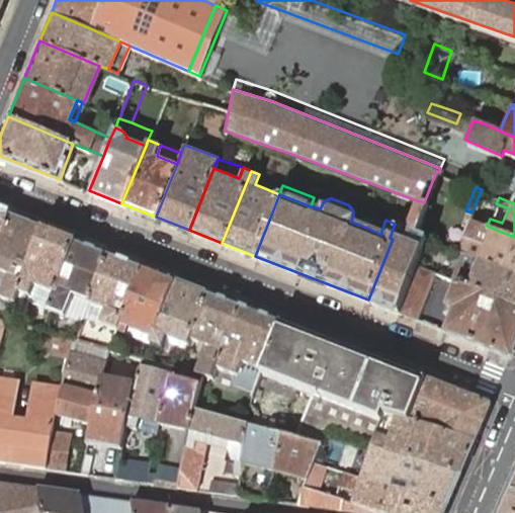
[(393,239),(368,300),(397,311),(415,263),(425,236),(416,232),(427,203),(424,202),(417,200),(407,225),(409,229),(395,224),(390,238),(393,239)]
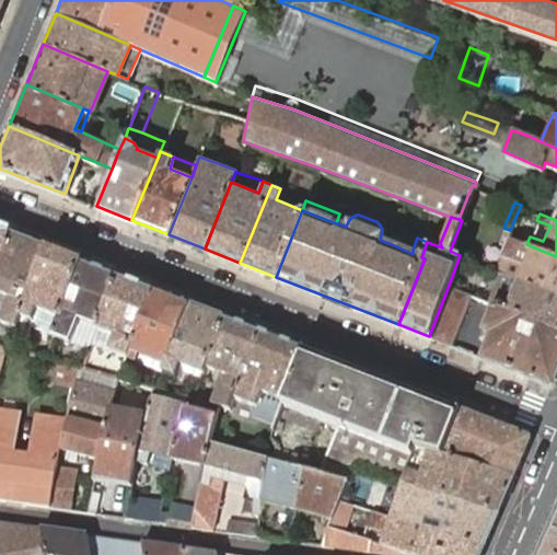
[(550,226),(536,220),(530,236),(543,241),(550,226)]
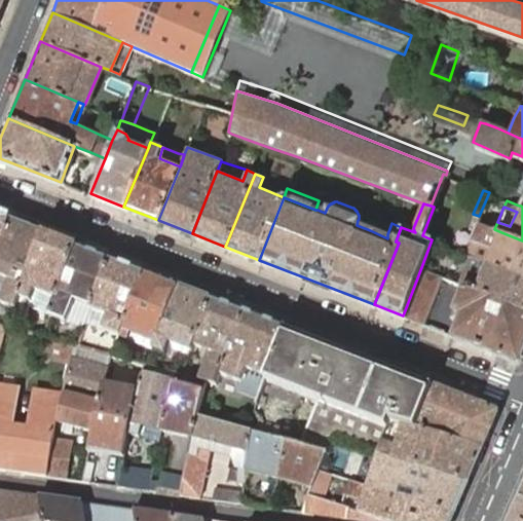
[(0,238),(8,217),(0,213),(0,238)]
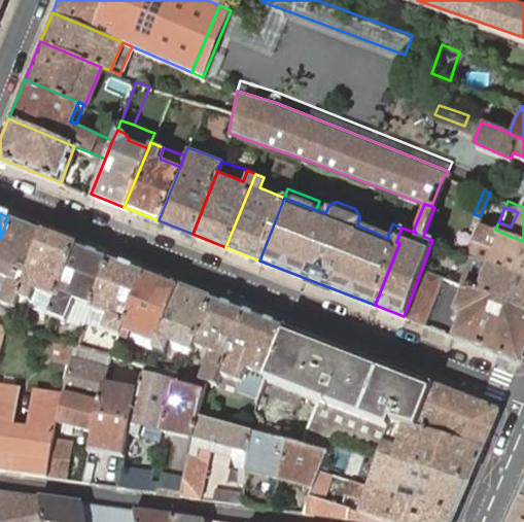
[(42,231),(8,217),(0,239),(0,274),(8,278),(0,299),(0,301),(13,306),(18,296),(42,231)]
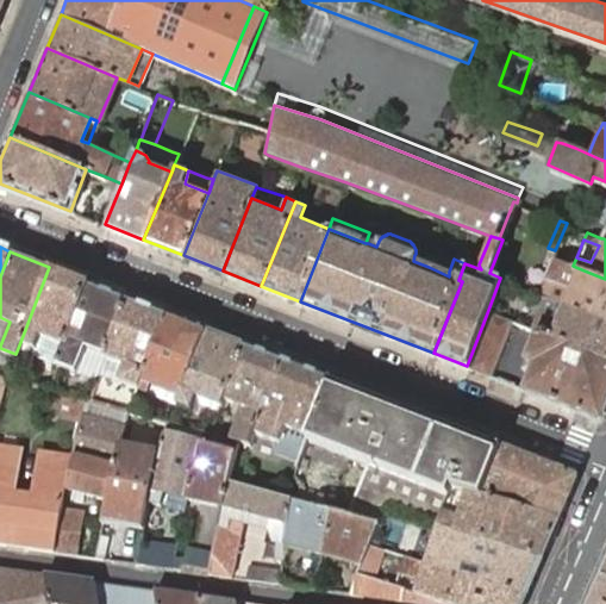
[(431,260),(416,254),(414,255),(413,261),(429,267),(431,260)]
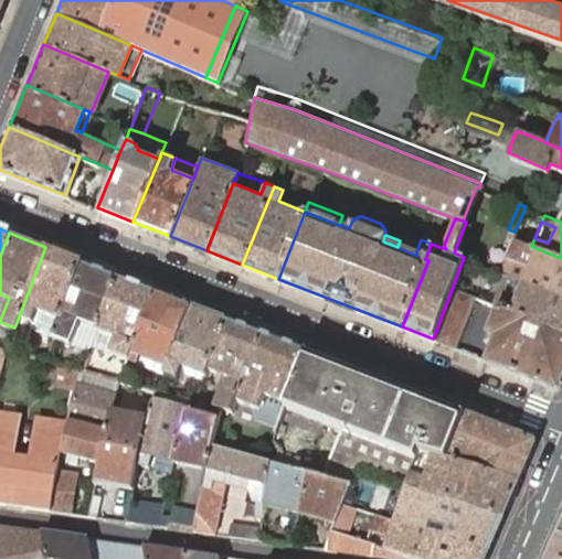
[(561,294),(561,258),(544,251),(531,246),(515,239),(513,238),(506,256),(530,266),(523,281),(526,281),(561,294)]
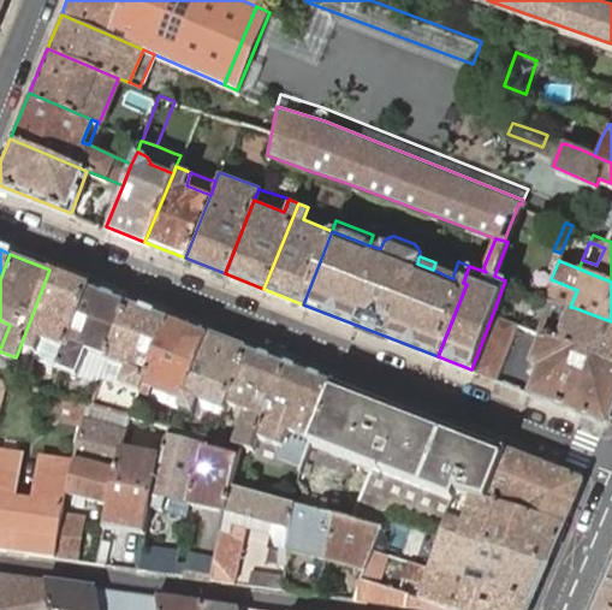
[(89,284),(49,270),(21,345),(34,350),(39,337),(65,348),(89,284)]
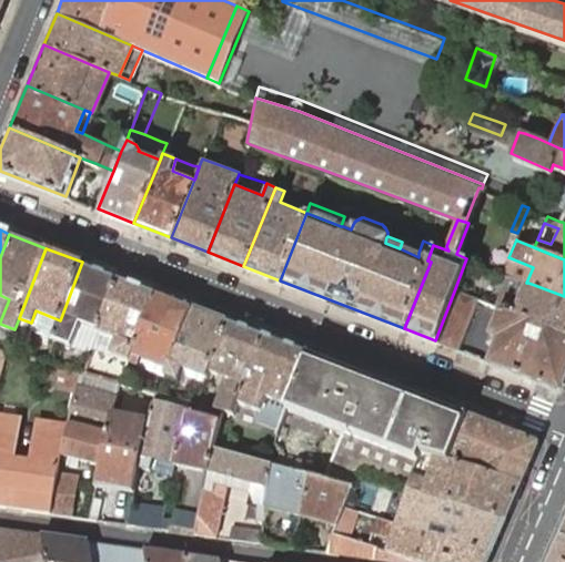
[(533,267),(508,257),(503,272),(508,275),(526,283),(533,267)]
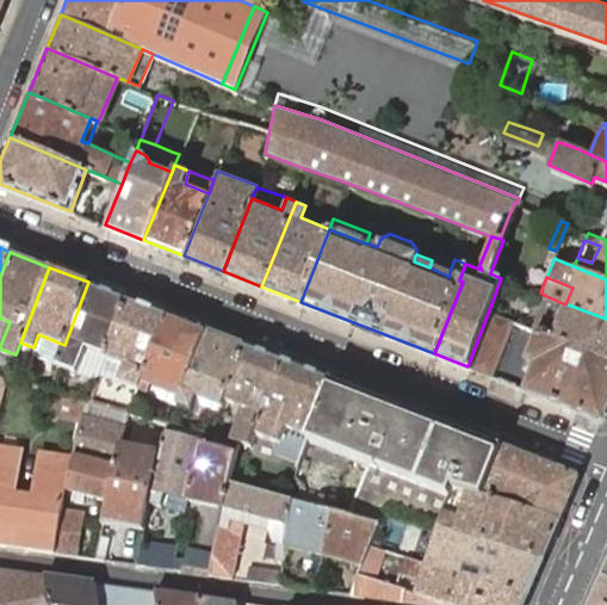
[(127,297),(88,282),(64,345),(59,358),(57,363),(75,370),(78,364),(82,353),(85,345),(105,353),(127,297)]
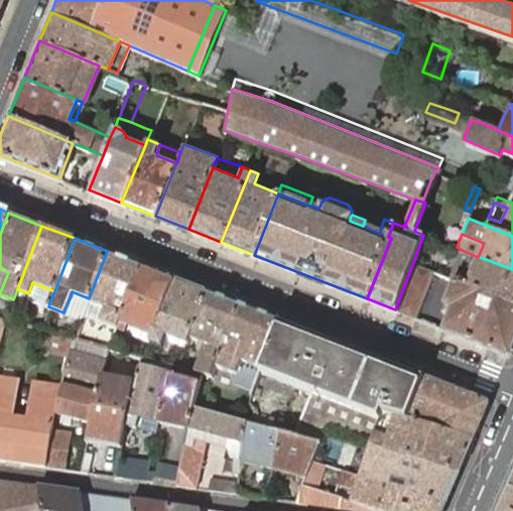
[(475,270),(480,257),(478,257),(462,250),(457,262),(475,270)]
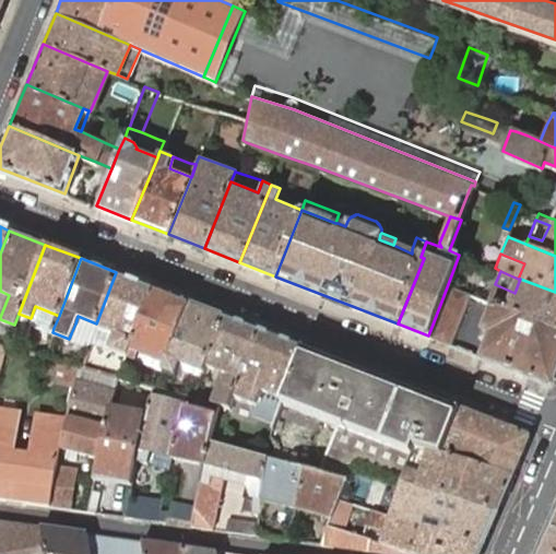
[(152,285),(116,272),(96,323),(95,326),(113,332),(107,346),(126,354),(152,285)]
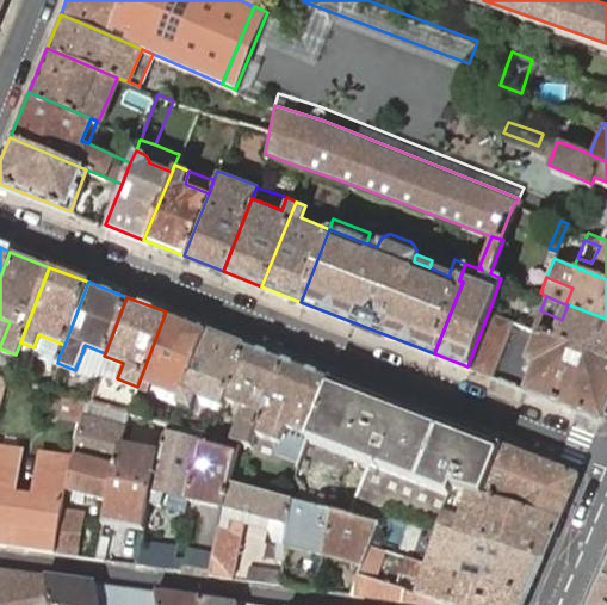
[(606,358),(606,319),(568,304),(562,320),(540,310),(532,327),(537,329),(555,337),(606,358)]
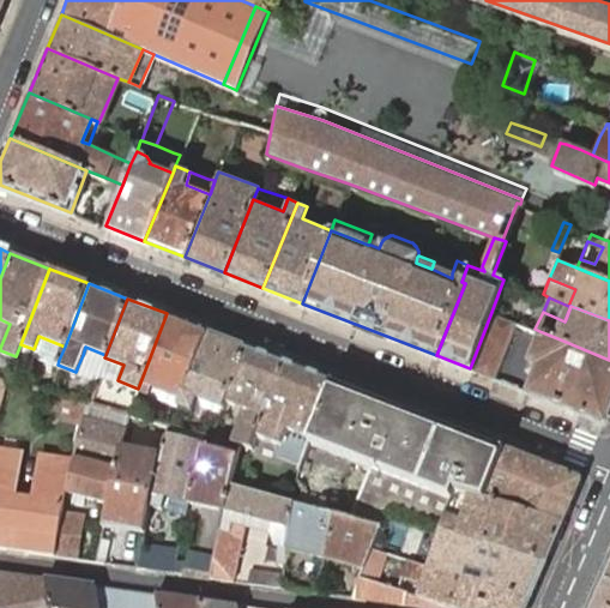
[(513,320),(491,312),(470,368),(491,377),(513,320)]
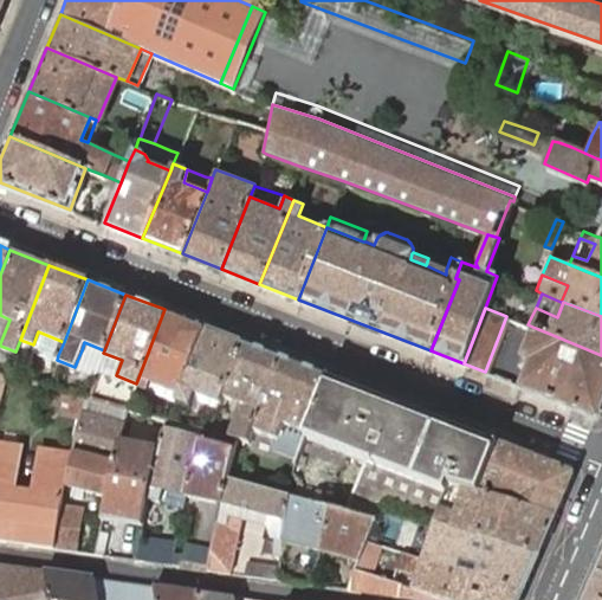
[(204,324),(164,309),(136,384),(146,387),(149,380),(177,392),(204,324)]
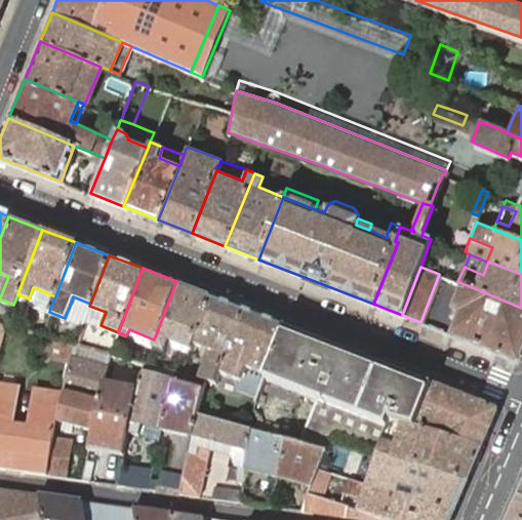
[(517,358),(521,347),(521,308),(477,289),(462,283),(457,281),(439,274),(420,322),(443,331),(452,308),(458,311),(449,333),(515,359),(517,358)]
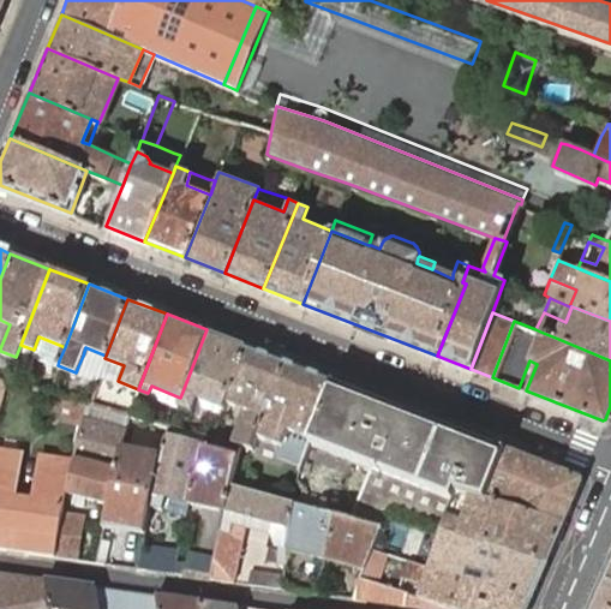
[(246,345),(207,329),(180,398),(178,406),(192,411),(197,396),(221,406),(223,399),(246,345)]
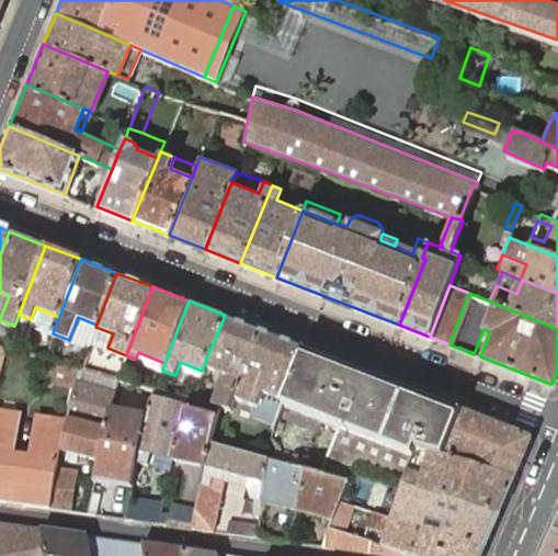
[(35,307),(31,319),(48,327),(54,329),(59,317),(35,307)]
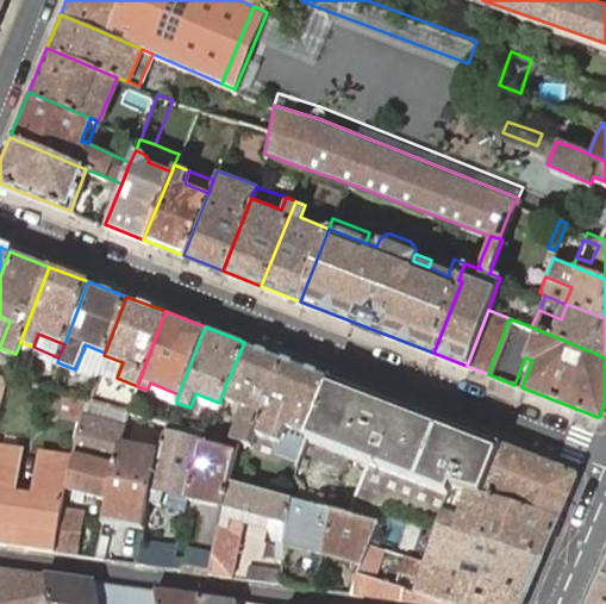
[(229,435),(238,439),(248,441),(252,429),(258,413),(260,410),(281,356),(244,342),(222,396),(241,403),(229,435)]
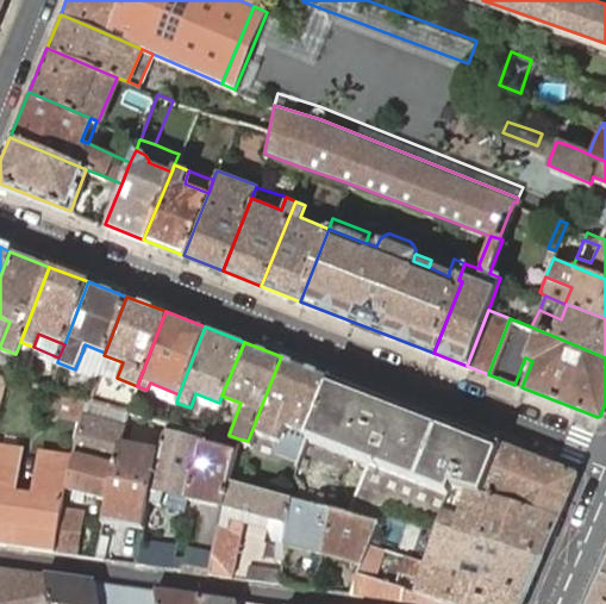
[(82,353),(77,363),(98,373),(99,371),(104,355),(105,353),(85,344),(82,353)]
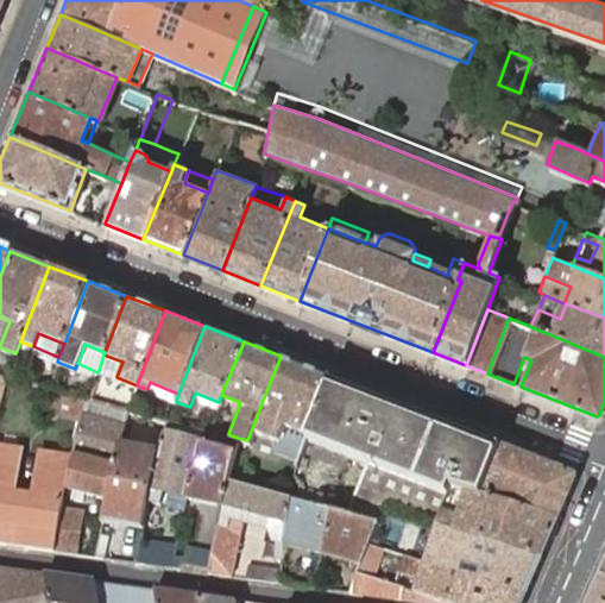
[(123,362),(104,355),(99,370),(117,377),(123,362)]
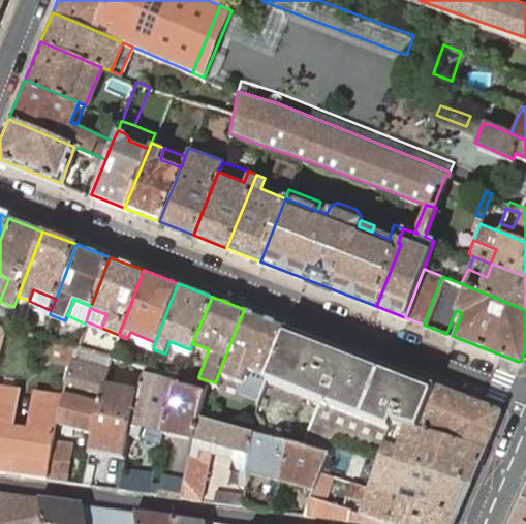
[(286,327),(244,309),(225,356),(224,359),(247,368),(241,380),(260,388),(264,378),(282,335),(286,327)]
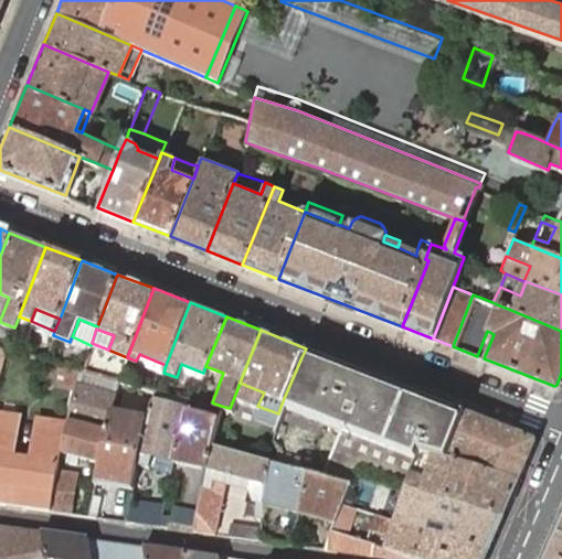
[(477,356),(484,358),(494,334),(487,331),(477,356)]
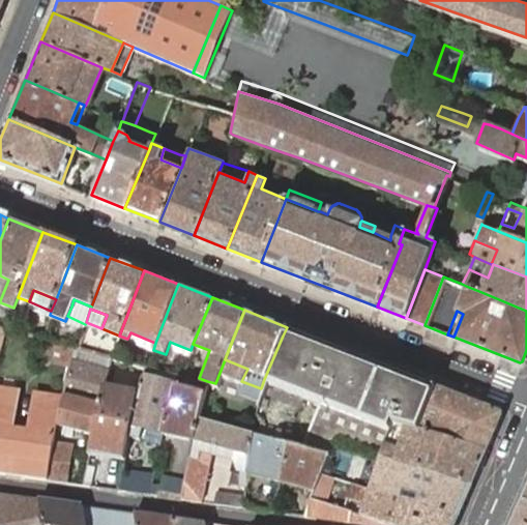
[(435,384),(287,327),(283,336),(264,379),(301,394),(318,400),(305,432),(302,440),(300,444),(327,451),(332,439),(377,453),(387,427),(389,427),(391,420),(417,429),(418,427),(432,392),(435,384)]
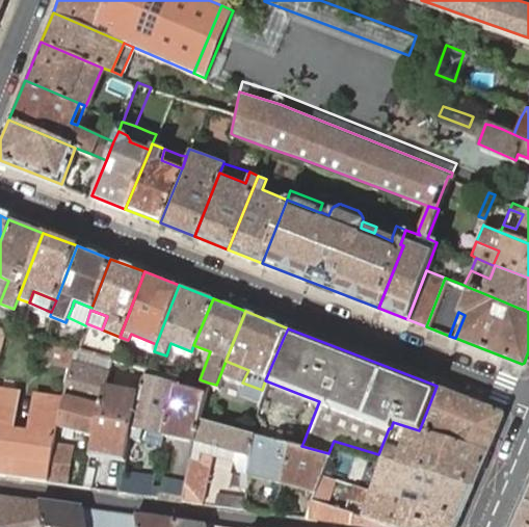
[(131,334),(128,340),(154,351),(156,344),(131,334)]
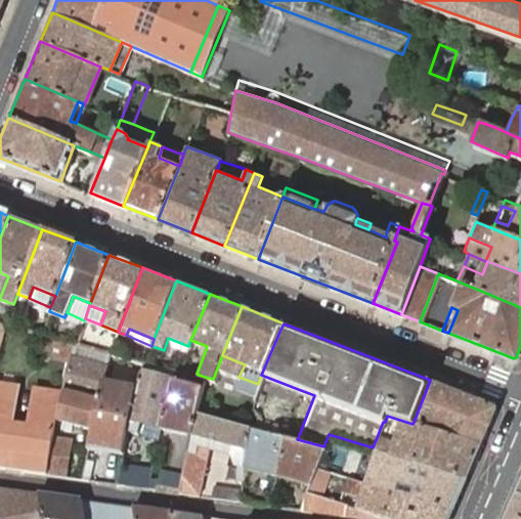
[(76,341),(74,340),(70,352),(104,361),(106,350),(76,341)]
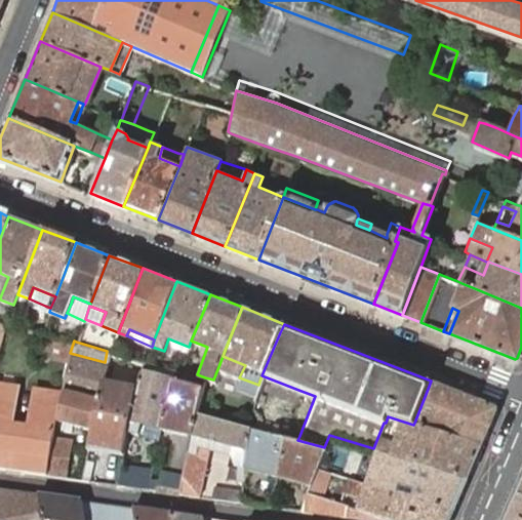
[(58,404),(55,418),(90,428),(101,381),(105,362),(70,353),(64,374),(63,387),(61,393),(59,397),(58,404)]
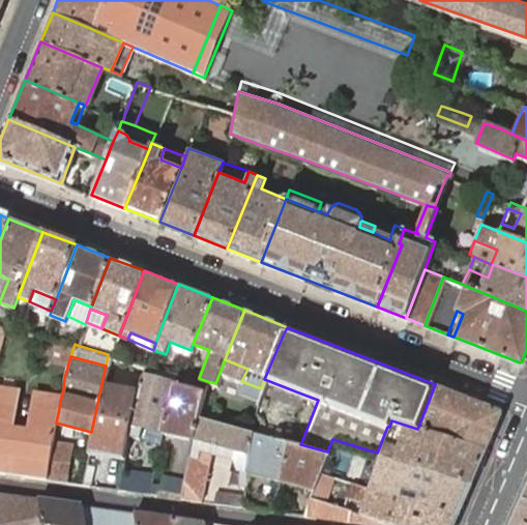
[(225,359),(220,373),(241,381),(247,369),(225,359)]
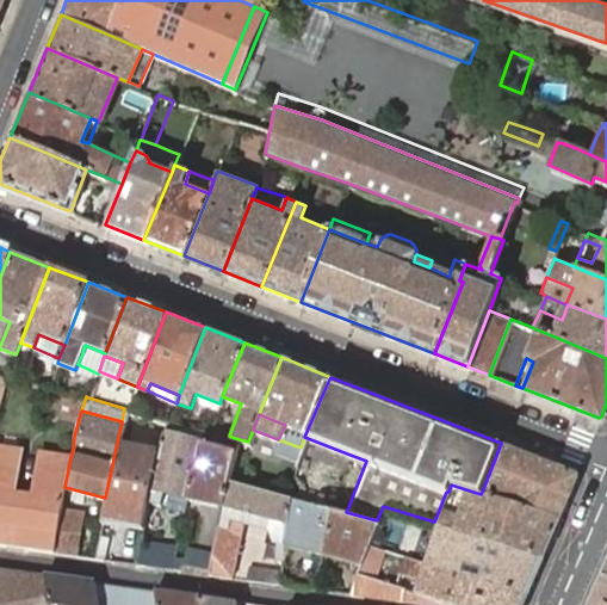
[(169,420),(166,419),(161,436),(198,444),(199,439),(203,428),(169,420)]
